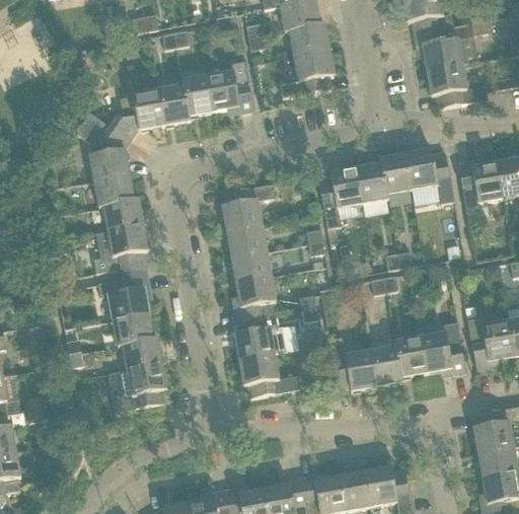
[(263,0),(264,8),(279,6),(310,0),(263,0)]
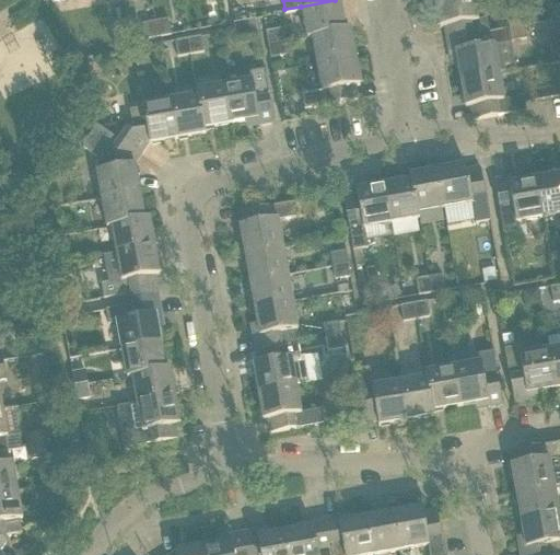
[(301,7),(306,34),(312,33),(350,25),(350,24),(345,25),(340,0),(335,0),(301,7)]
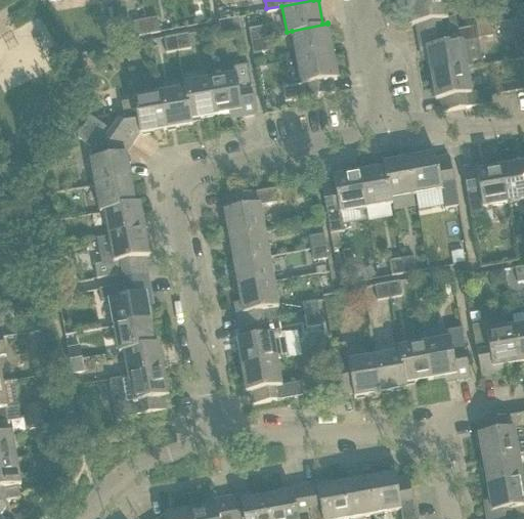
[(418,34),(457,27),(454,13),(446,15),(443,0),(407,0),(410,23),(416,22),(418,34)]
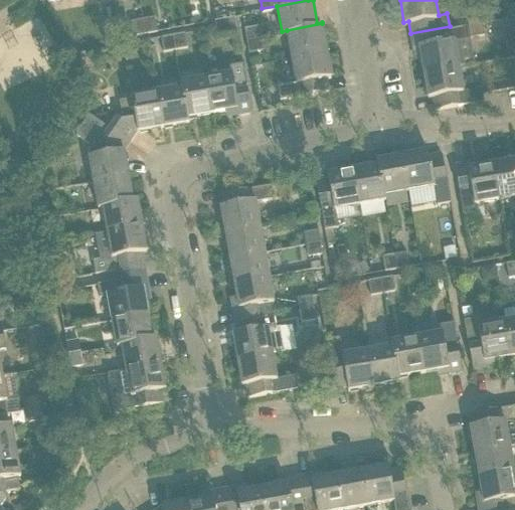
[(467,23),(482,20),(479,7),(465,10),(467,23)]
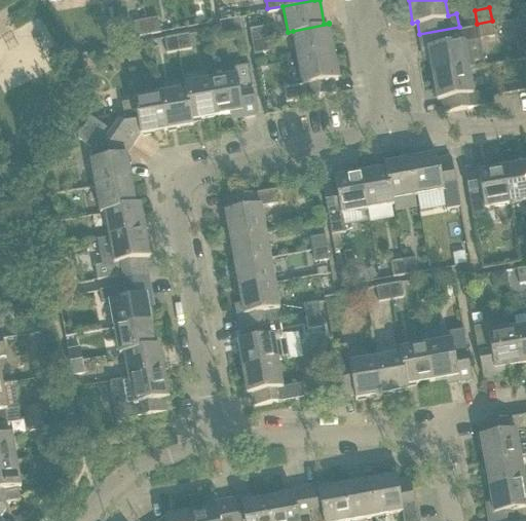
[(157,14),(144,16),(146,27),(147,29),(147,30),(159,28),(157,14)]
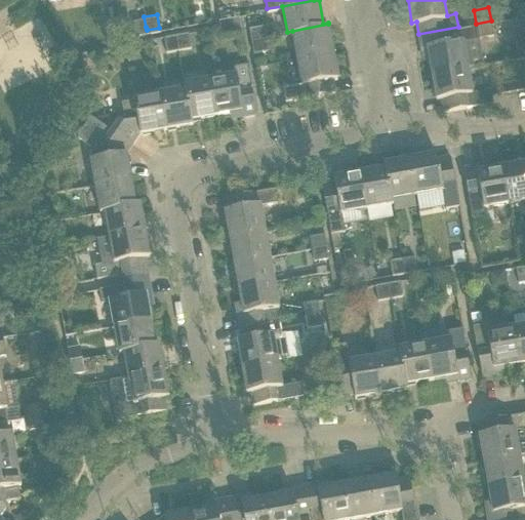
[(144,16),(133,17),(136,31),(136,32),(147,30),(147,29),(146,27),(144,16)]
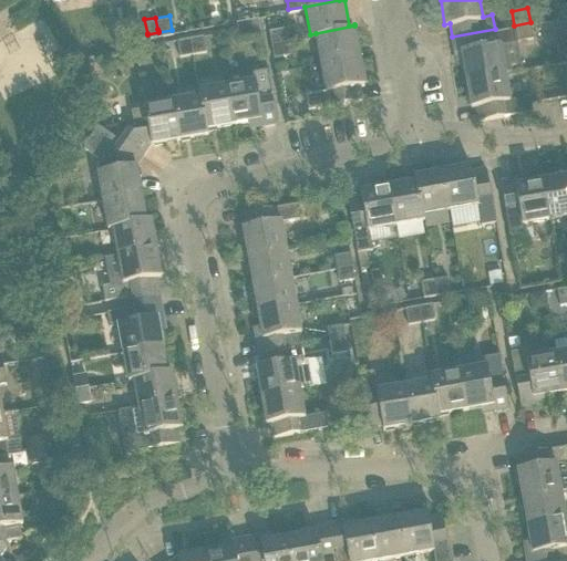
[(129,21),(115,23),(119,41),(132,39),(129,21)]
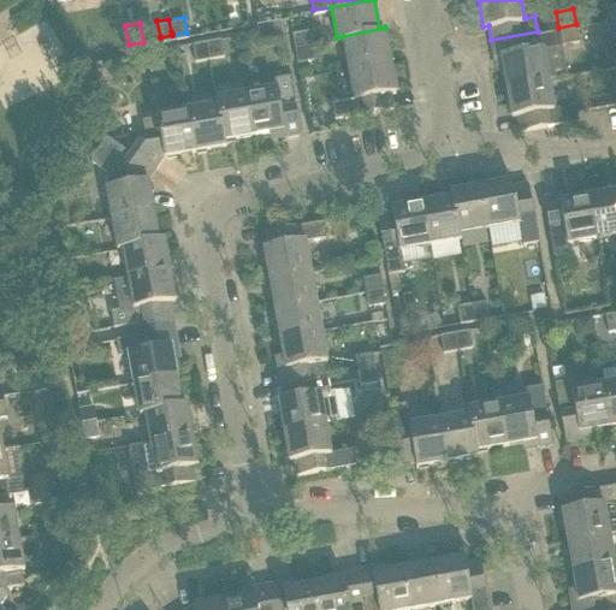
[(558,28),(561,42),(579,39),(576,24),(558,28)]
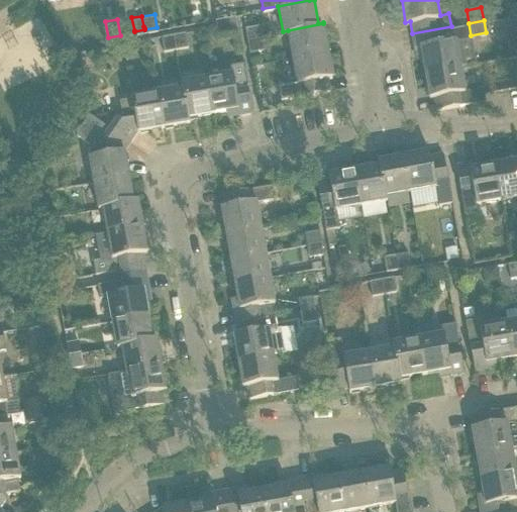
[(259,22),(245,25),(247,37),(261,35),(259,22)]
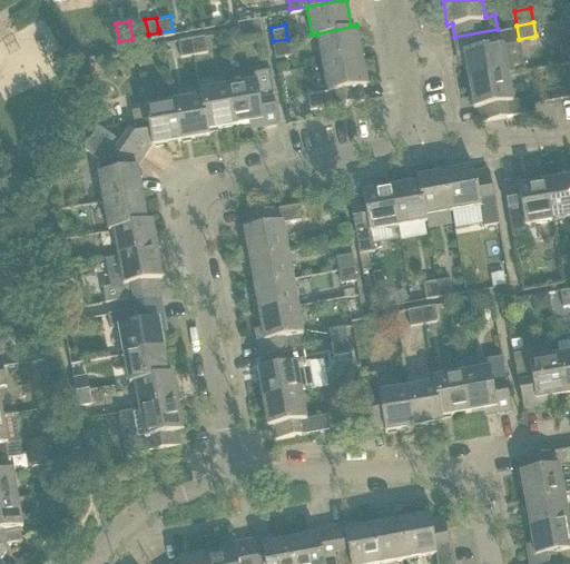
[(317,33),(322,61),(361,53),(356,26),(317,33)]
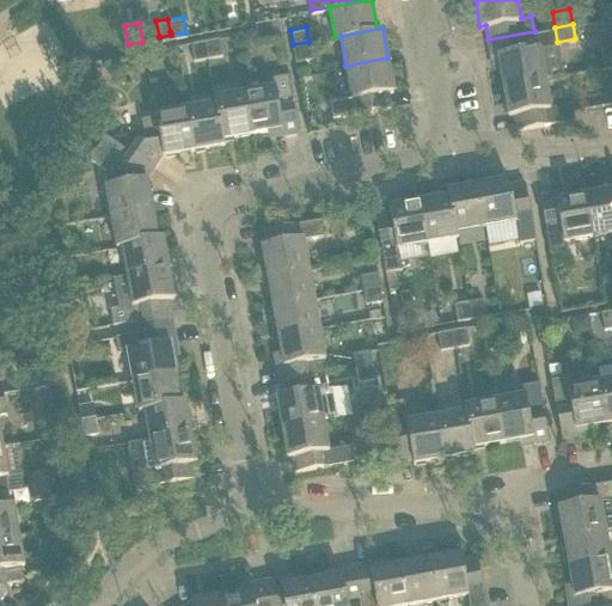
[(534,31),(488,40),(490,54),(497,53),(502,83),(544,75),(539,47),(558,43),(557,42),(555,28),(534,31)]
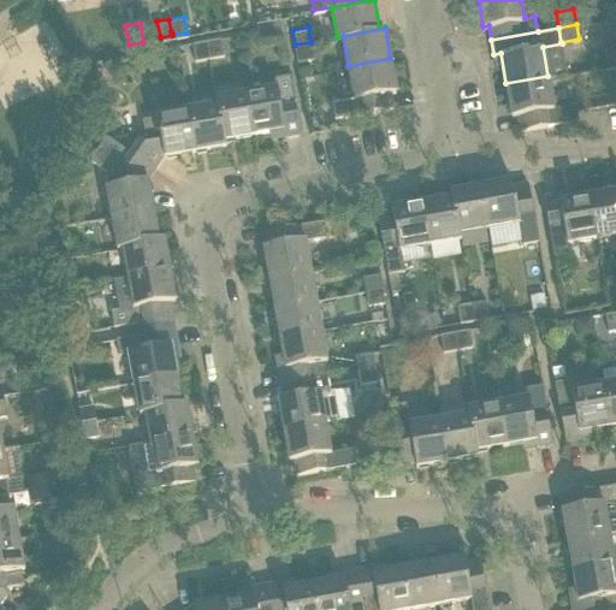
[(208,53),(205,35),(194,37),(196,55),(208,53)]
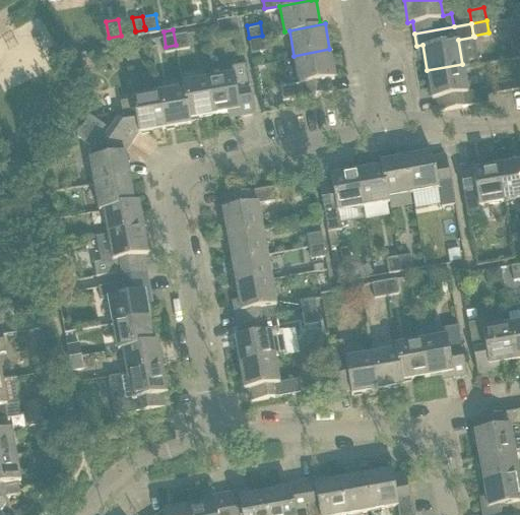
[(186,29),(173,33),(175,42),(176,45),(176,46),(188,44),(186,29)]
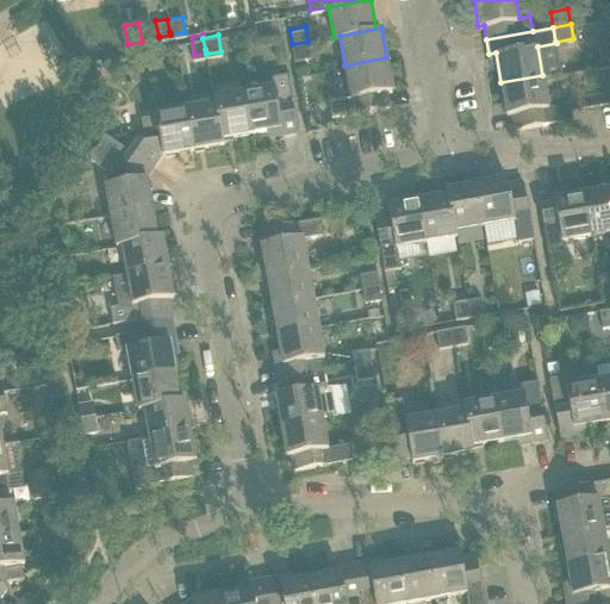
[(307,42),(292,44),(294,55),(294,57),(310,55),(307,42)]
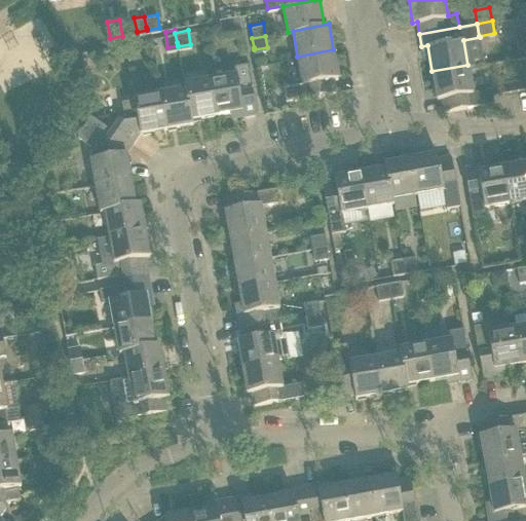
[(333,49),(297,57),(301,81),(283,84),(286,99),(336,89),(333,77),(338,76),(333,49)]
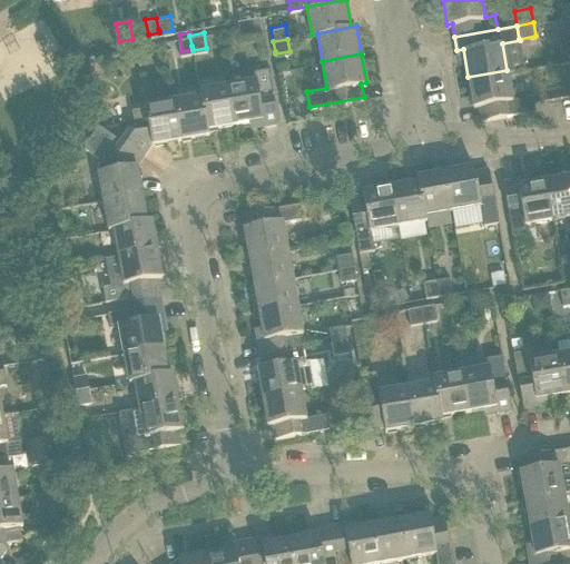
[(254,78),(227,82),(234,121),(262,117),(263,124),(277,120),(273,99),(267,67),(253,69),(254,78)]
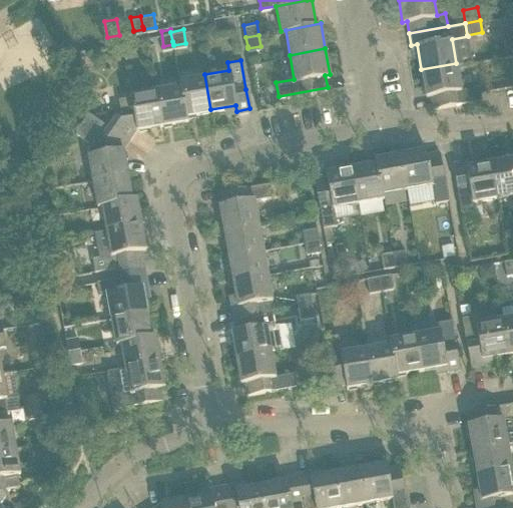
[(421,69),(426,94),(430,94),(432,106),(482,97),(479,84),(461,87),(456,63),(421,69)]
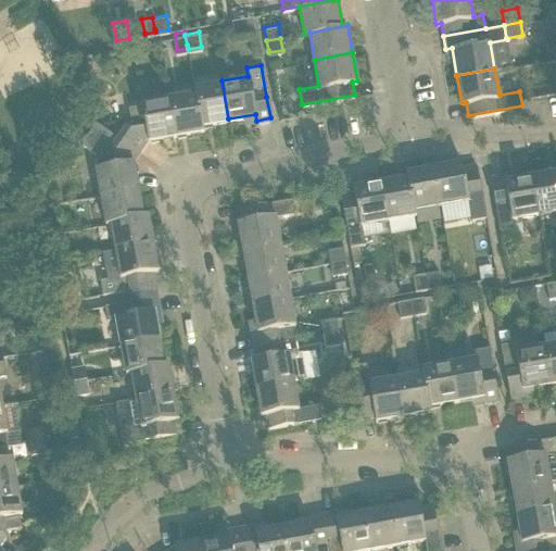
[(222,80),(194,86),(202,129),(203,128),(202,124),(228,119),(222,80)]
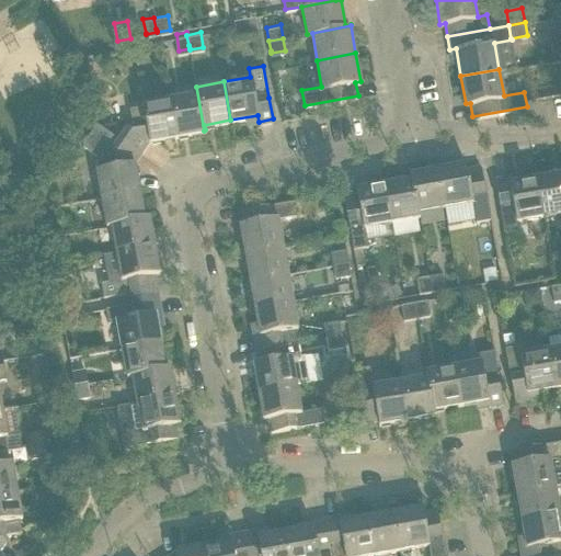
[(196,91),(169,97),(176,135),(204,131),(196,87),(195,87),(196,91)]
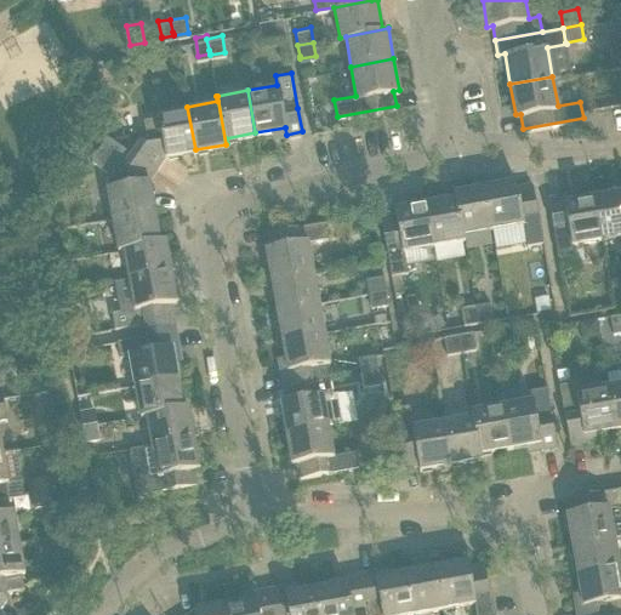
[(140,137),(131,149),(155,166),(163,155),(195,149),(187,107),(157,113),(157,114),(142,118),(146,136),(140,137)]
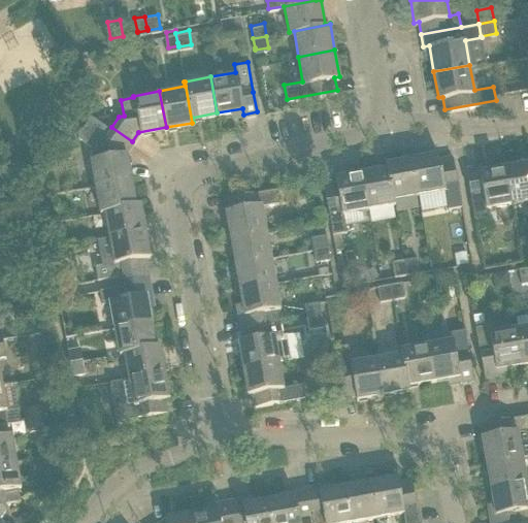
[(92,115),(77,135),(91,144),(93,157),(91,158),(95,183),(131,176),(126,150),(132,141),(111,127),(111,128),(92,115)]
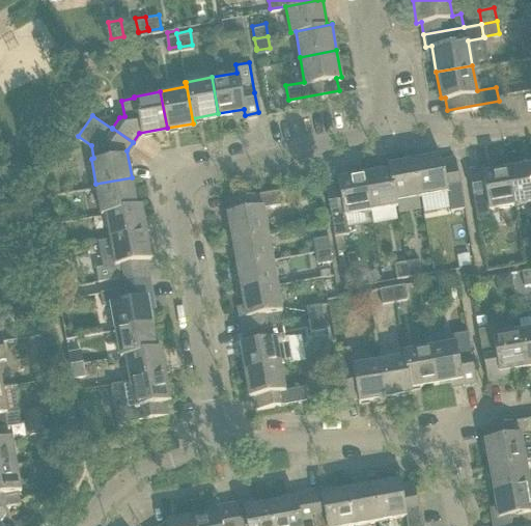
[(441,153),(415,158),(422,194),(446,190),(447,190),(450,208),(464,205),(458,175),(454,155),(442,158),(441,153)]
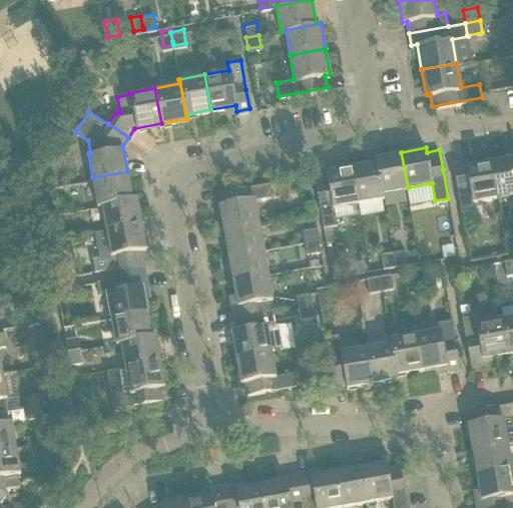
[(401,152),(376,156),(383,192),(408,187),(401,152)]
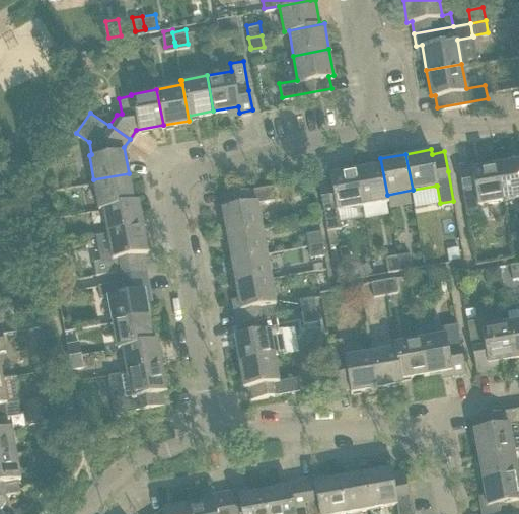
[(380,163),(356,168),(363,204),(388,199),(387,195),(380,158),(379,159),(380,163)]
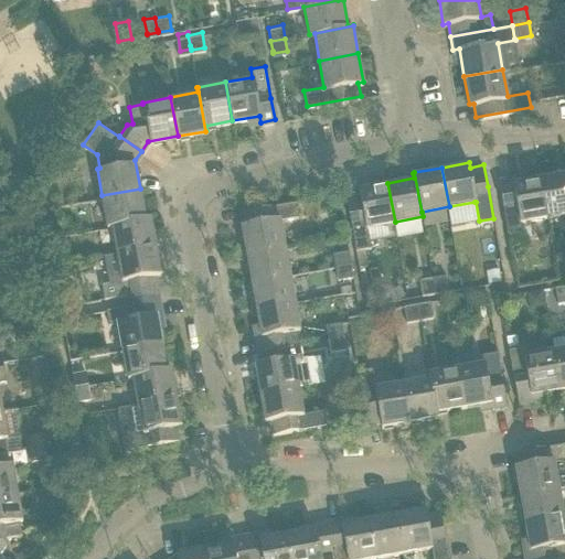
[(564,172),(541,176),(547,216),(564,213),(564,218),(564,172)]
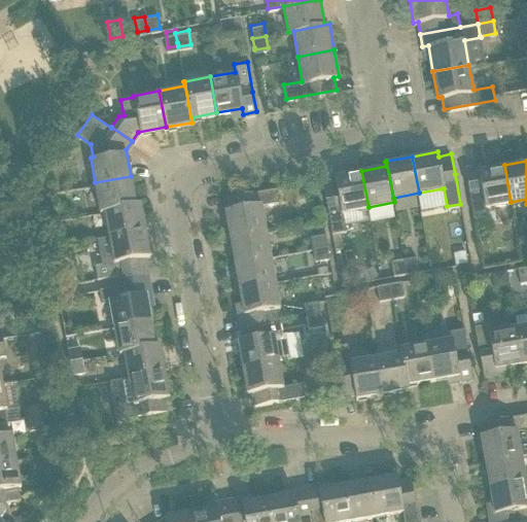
[(478,164),(464,166),(468,186),(473,215),(487,213),(486,206),(511,202),(504,165),(479,170),(478,164)]
